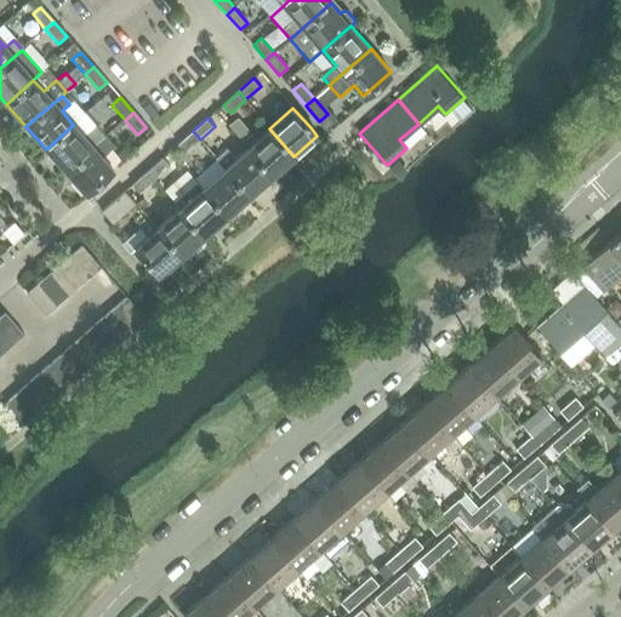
[(73,125),(46,149),(67,172),(93,147),(106,137),(97,126),(85,137),(77,127),(73,125)]
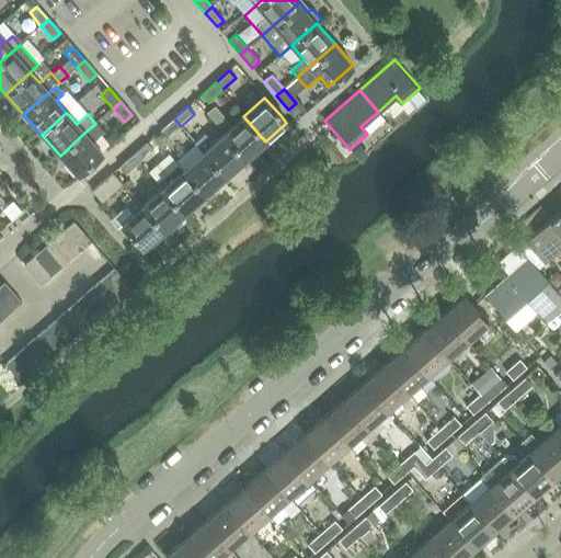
[(243,116),(224,134),(245,159),(265,141),(243,116)]
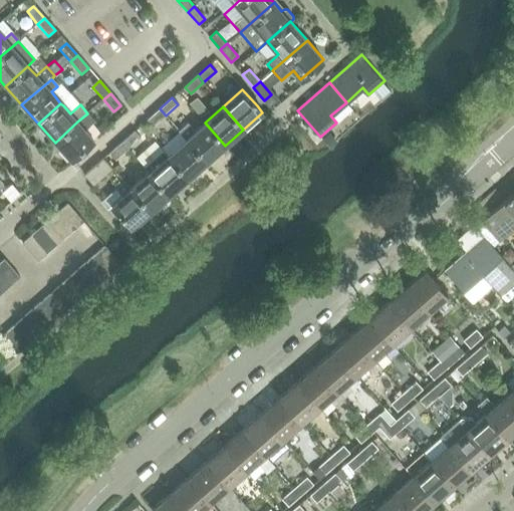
[(166,115),(160,108),(147,119),(154,128),(166,115)]
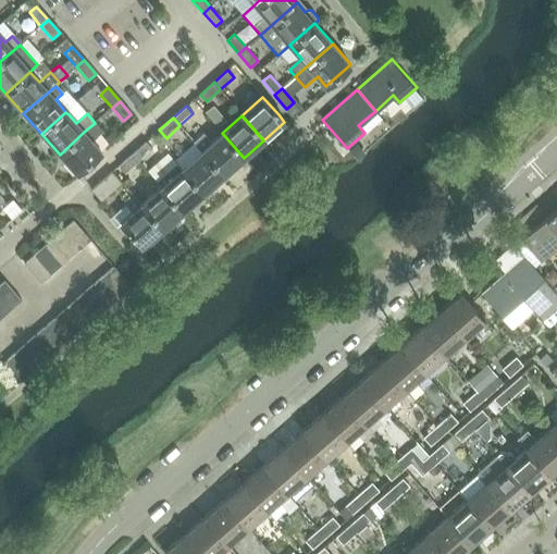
[(84,132),(60,155),(77,174),(102,152),(91,140),(102,131),(95,123),(84,132)]
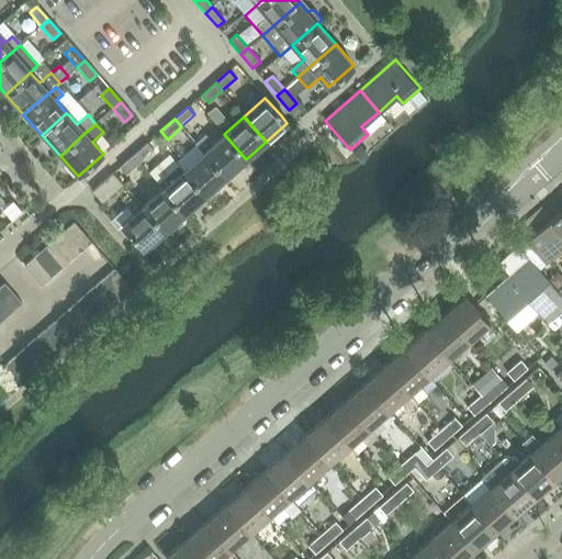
[(195,144),(203,153),(225,178),(246,159),(224,134),(213,144),(205,134),(195,144)]
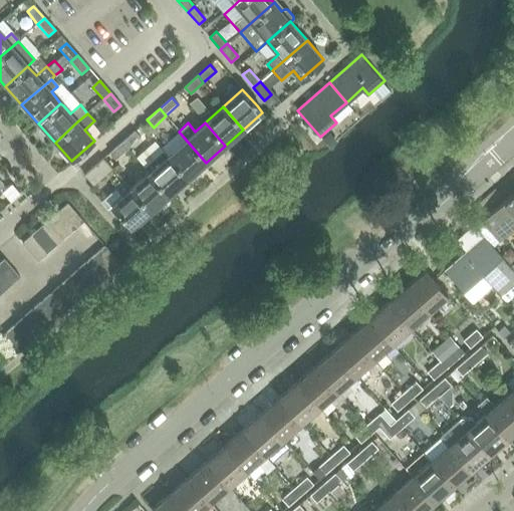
[(135,131),(121,142),(129,149),(141,138),(135,131)]
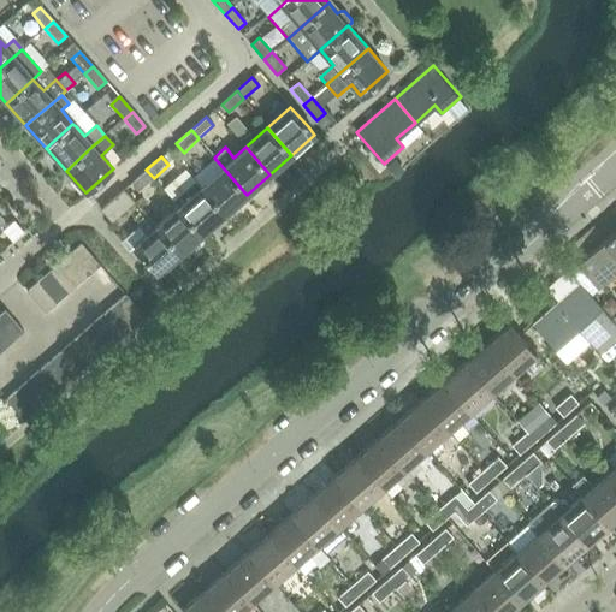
[(394,162),(386,170),(395,179),(403,172),(394,162)]
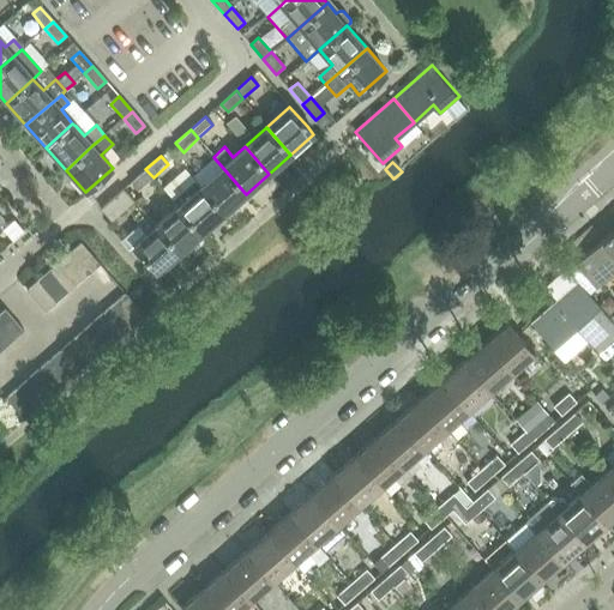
[(222,167),(199,186),(224,213),(246,194),(222,167)]
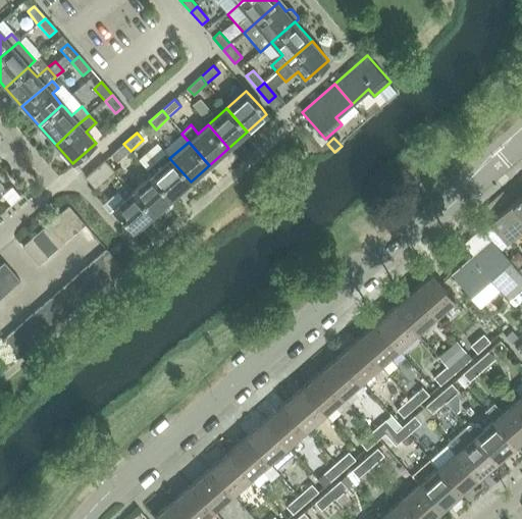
[(131,151),(123,144),(111,155),(117,162),(131,151)]
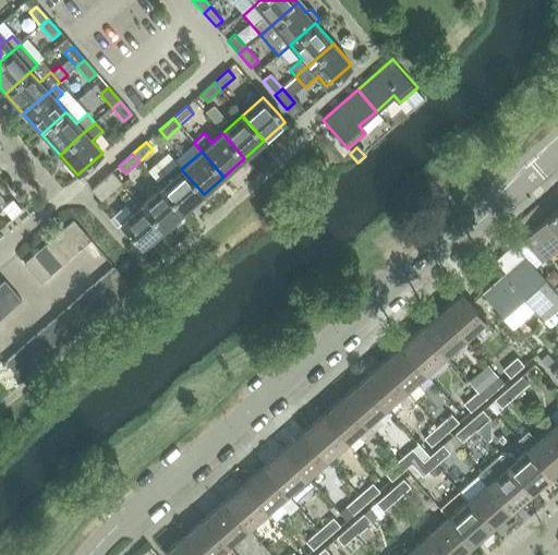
[(178,165),(157,183),(161,186),(183,213),(204,194),(181,169),(178,165)]
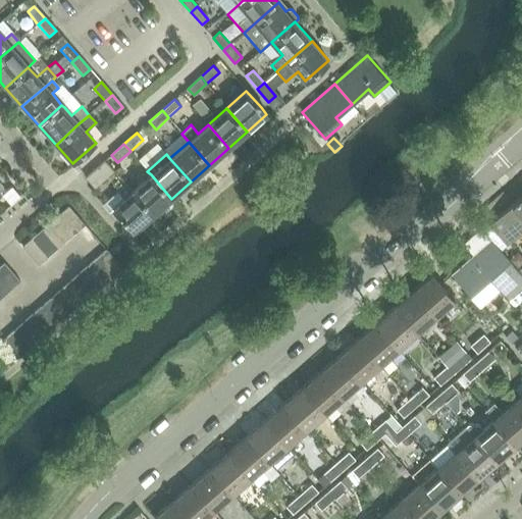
[(92,172),(84,179),(94,191),(114,171),(111,168),(105,161),(92,172)]
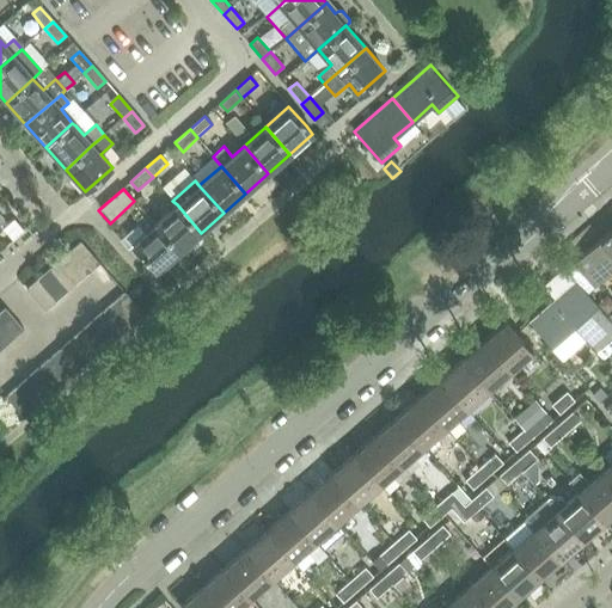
[(177,204),(154,225),(179,252),(201,233),(177,204)]
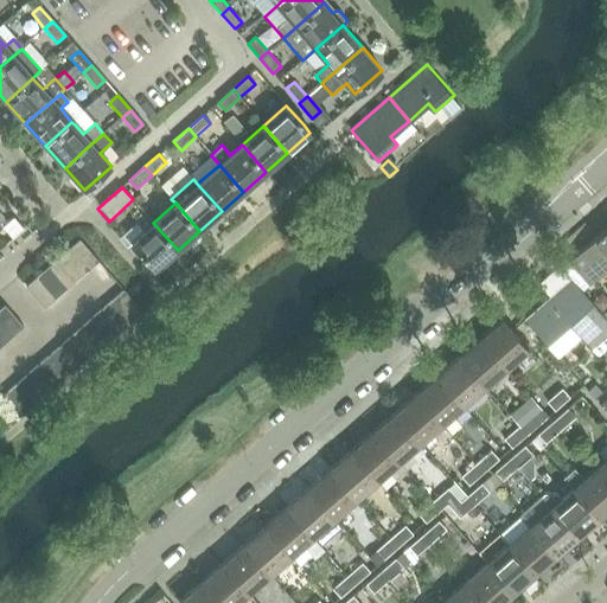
[(142,232),(131,243),(149,263),(155,270),(178,250),(153,223),(147,215),(136,225),(142,232)]
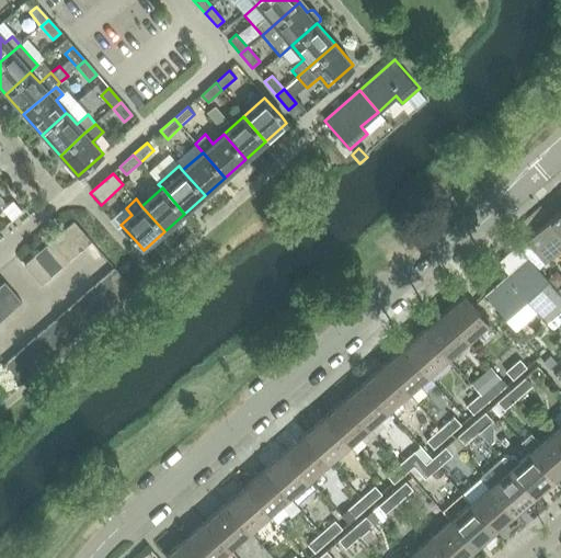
[(12,221),(22,213),(12,203),(2,211),(12,221)]
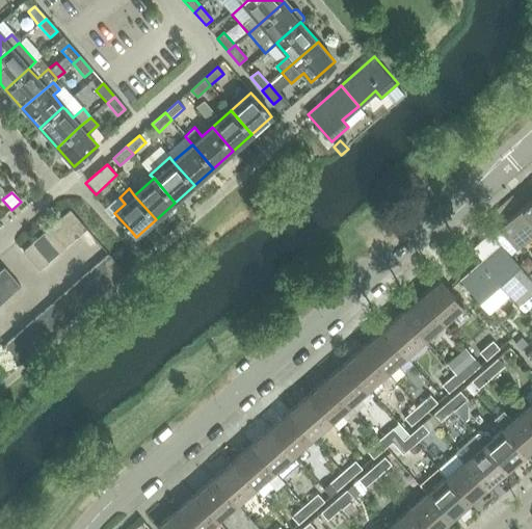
[(531,237),(531,202),(499,232),(516,253),(531,237)]
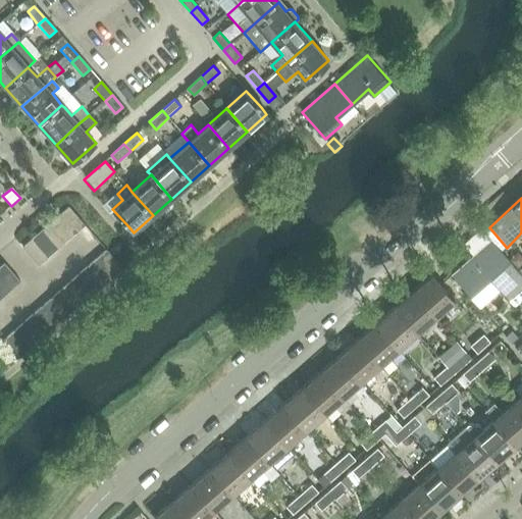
[(68,206),(59,215),(74,234),(85,225),(68,206)]
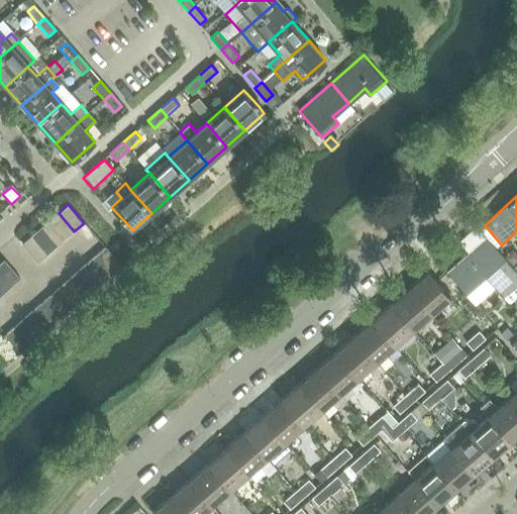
[(59,213),(49,220),(66,238),(74,231),(59,213)]
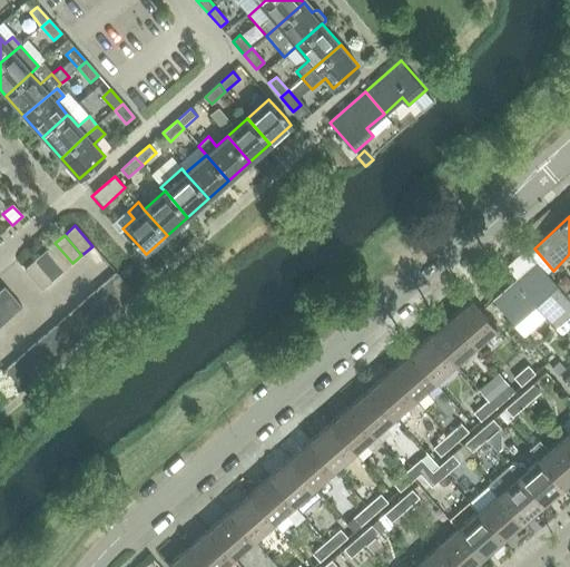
[(55,243),(45,252),(62,273),(72,263),(55,243)]
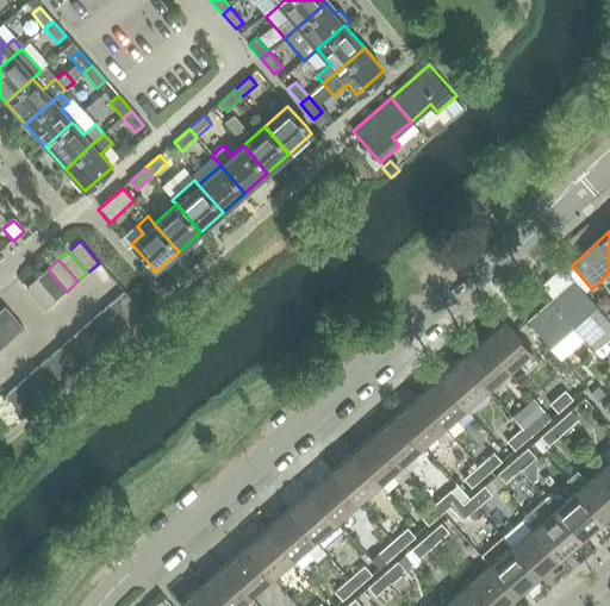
[(48,269),(37,279),(56,300),(67,292),(48,269)]
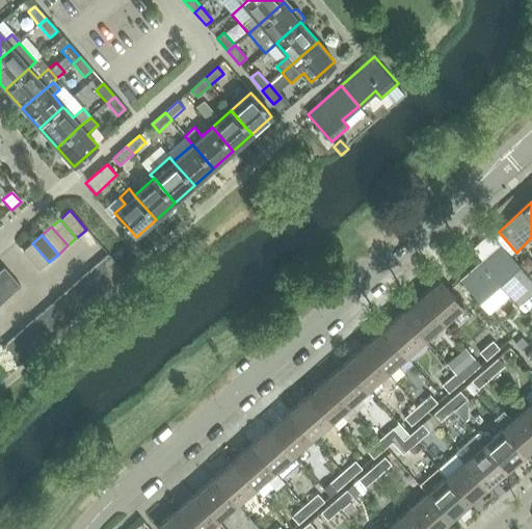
[(49,262),(32,243),(23,252),(40,270),(49,262)]
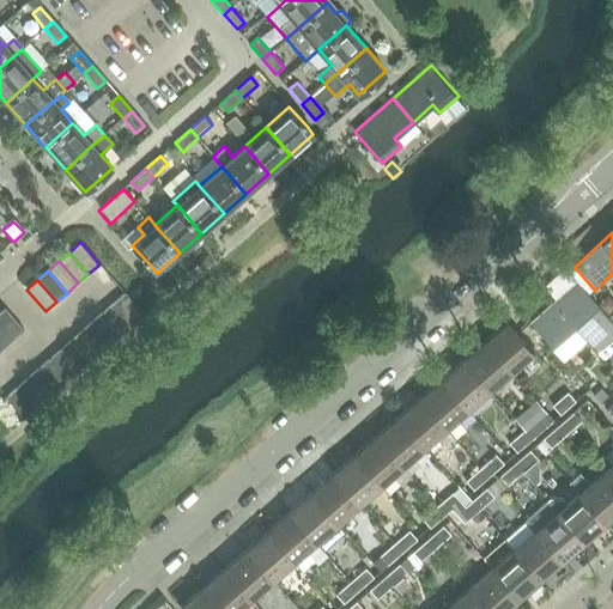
[(529,324),(562,361),(586,340),(599,355),(612,341),(612,326),(608,320),(606,318),(596,308),(576,285),(529,324)]
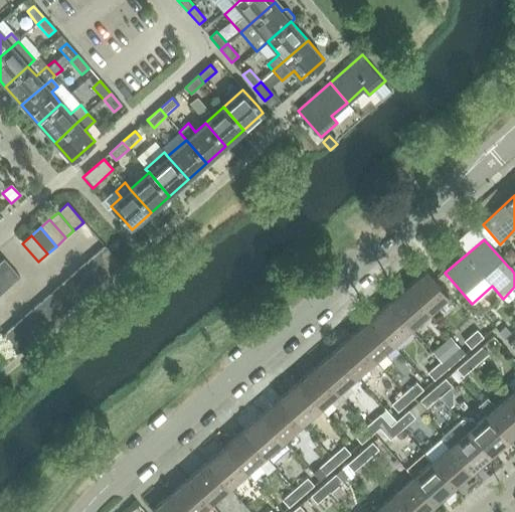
[(105,246),(96,253),(113,273),(121,265),(105,246)]
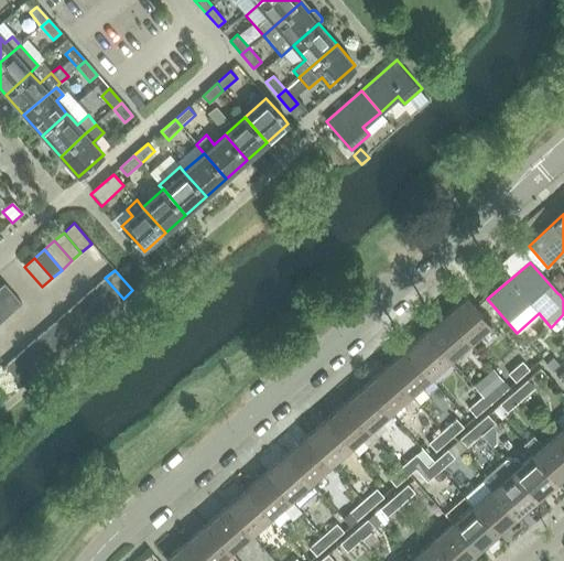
[(563,280),(559,274),(549,283),(557,293),(563,288),(563,280)]
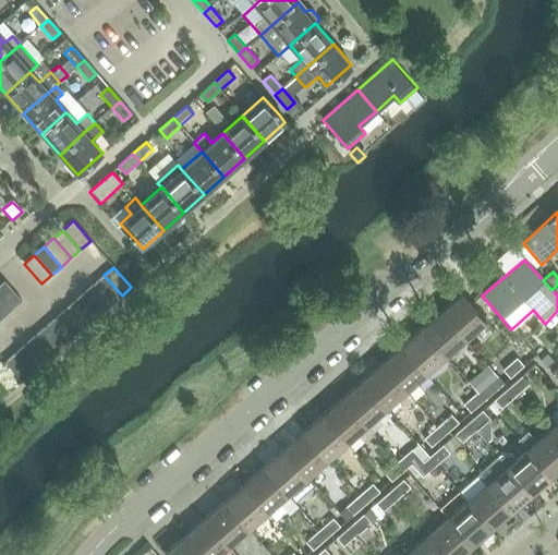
[(104,275),(94,284),(111,304),(122,296),(104,275)]
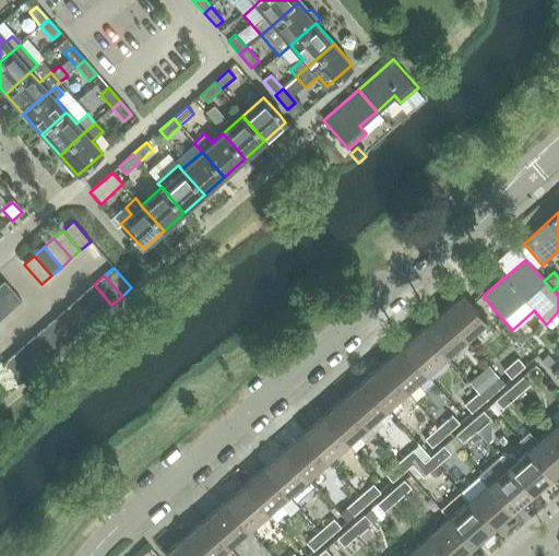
[(4,281),(0,285),(0,296),(12,310),(22,300),(4,281)]
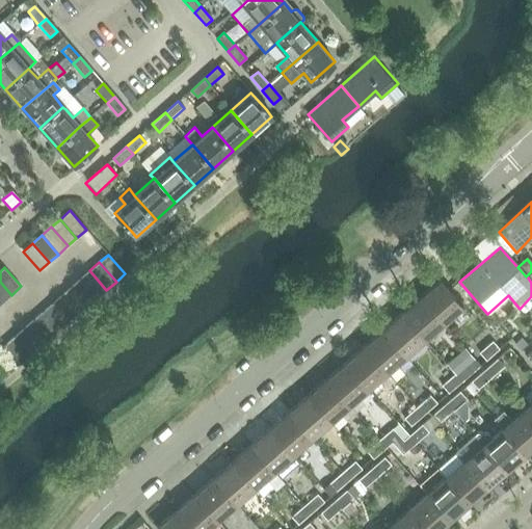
[(89,270),(80,279),(97,298),(106,290),(89,270)]
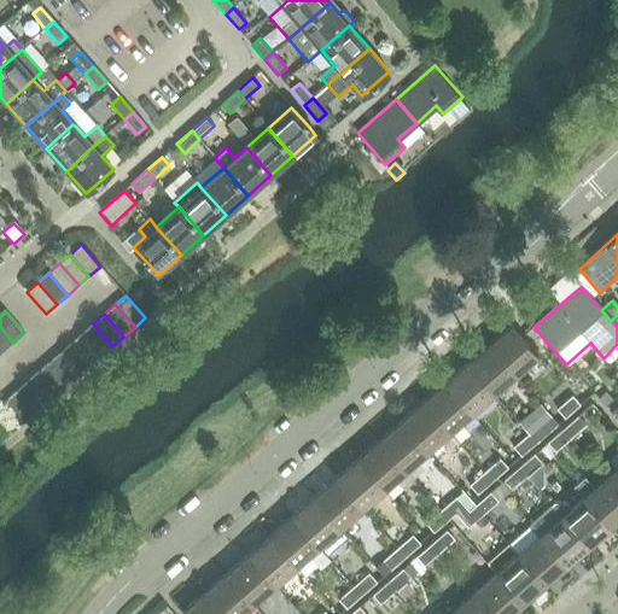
[(93,323),(82,333),(101,356),(112,346),(93,323)]
